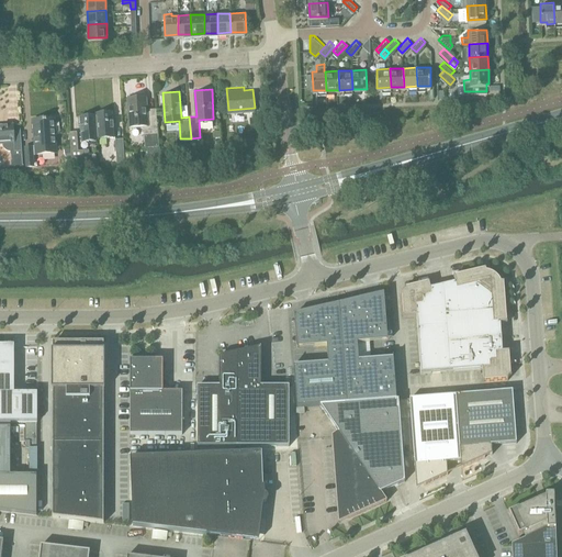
[(147,107),(147,106),(147,95),(127,96),(130,123),(143,123),(145,145),(157,144),(155,106),(147,107)]
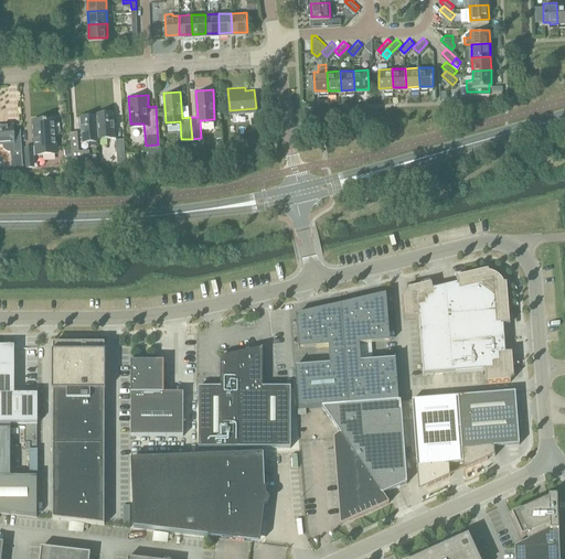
[(97,114),(98,136),(115,135),(113,110),(97,111),(97,114)]
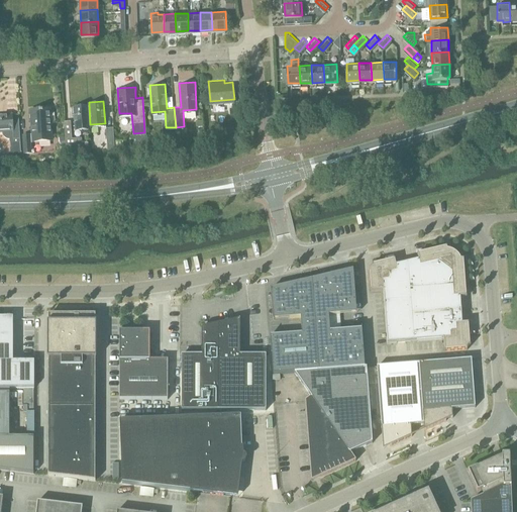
[(90,126),(90,124),(89,104),(73,105),(75,127),(90,126)]
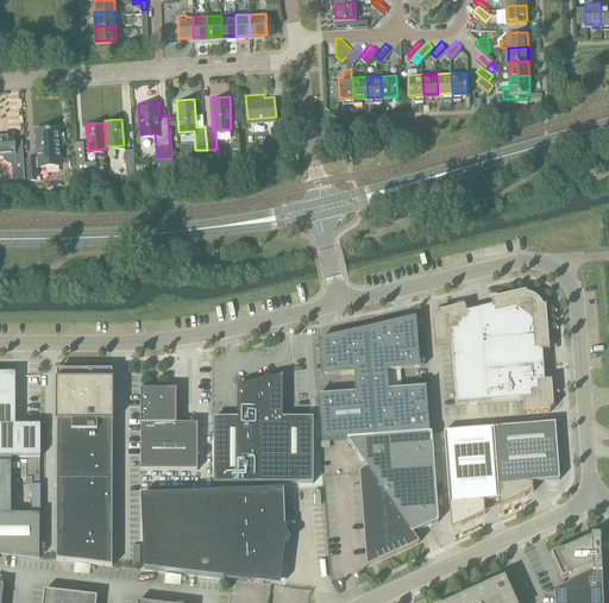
[(284,123),(271,124),(272,145),(276,145),(276,148),(284,148),(283,144),(286,144),(284,123)]
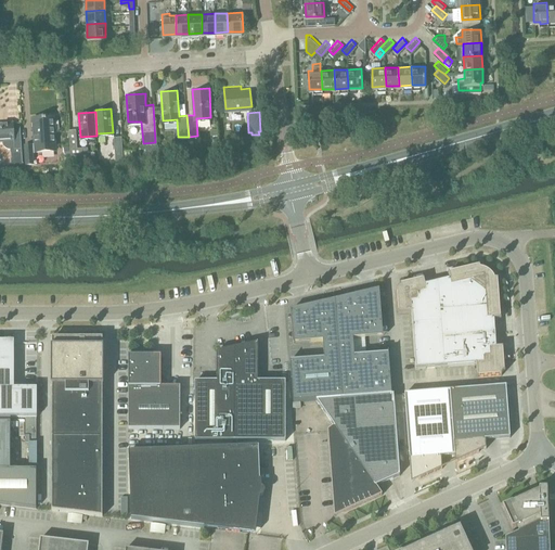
[(36,140),(24,141),(26,161),(33,161),(33,149),(55,148),(53,114),(34,116),(36,140)]
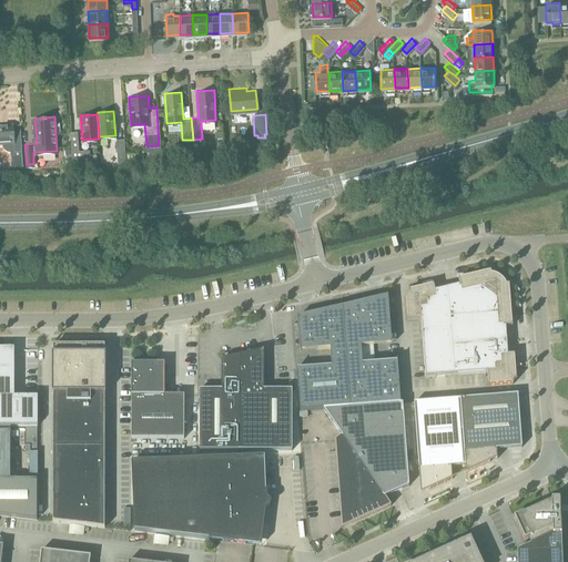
[(13,122),(0,123),(0,141),(1,141),(1,143),(2,145),(4,147),(7,149),(9,150),(10,164),(16,164),(17,169),(23,167),(23,163),(22,163),(20,128),(13,128),(13,122)]
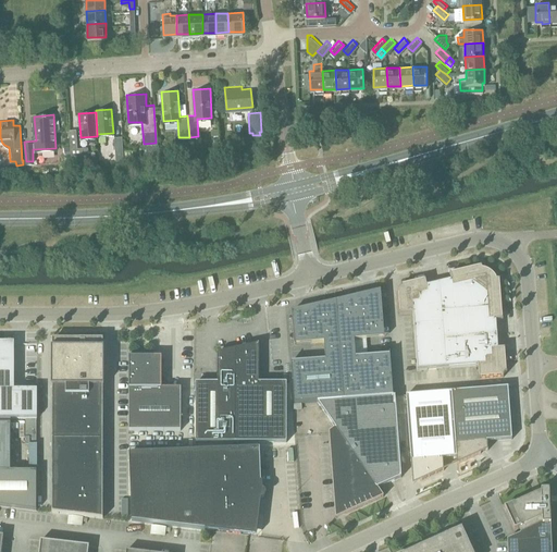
[(76,126),(70,127),(71,143),(71,148),(72,161),(89,160),(88,145),(77,146),(76,126)]
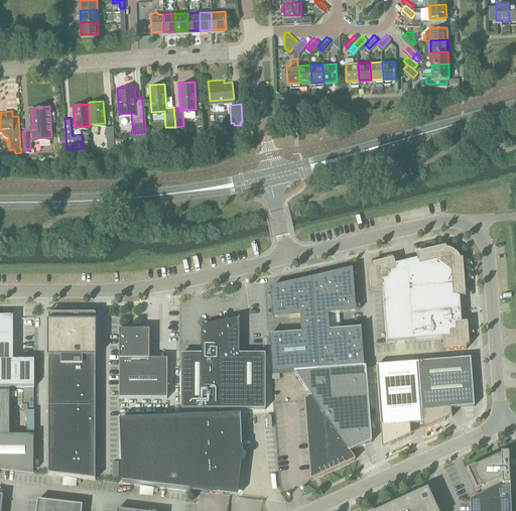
[(462,255),(460,255),(459,255),(458,254),(456,254),(455,253),(454,253),(452,252),(450,251),(449,250),(448,249),(447,248),(447,247),(446,245),(446,244),(445,243),(416,250),(418,256),(395,261),(394,255),(372,260),(372,261),(372,262),(371,262),(371,263),(370,263),(370,264),(369,264),(368,264),(370,287),(383,286),(386,339),(442,335),(443,347),(467,345),(467,344),(467,343),(468,343),(468,342),(469,342),(470,342),(468,318),(462,320),(460,293),(466,292),(463,255),(462,255)]
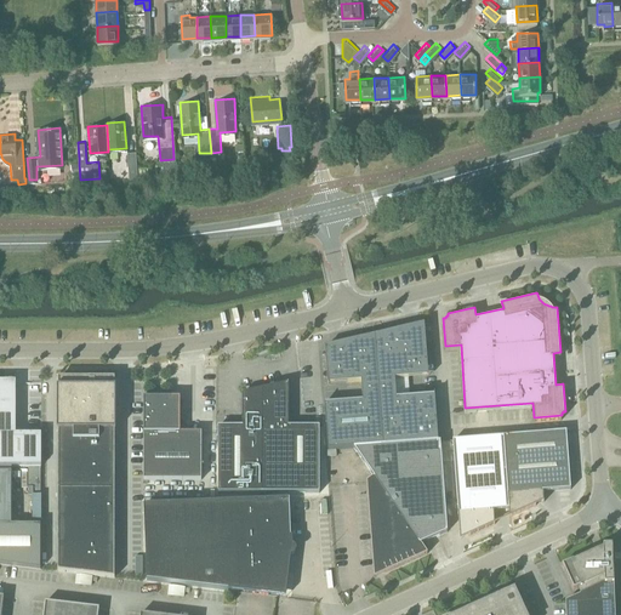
[(363,396),(324,399),(329,445),(354,443),(383,442),(438,437),(434,391),(397,394),(394,374),(409,373),(405,328),(345,341),(347,377),(360,376),(363,396)]
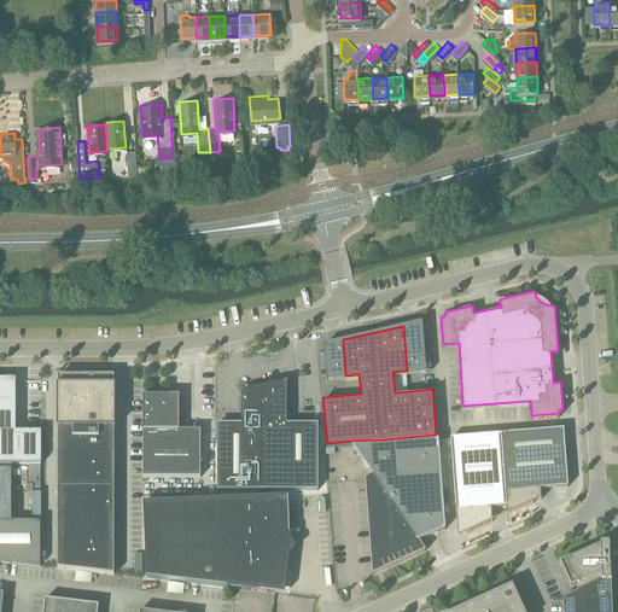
[(0,459),(12,460),(41,460),(41,427),(15,427),(15,411),(16,411),(16,374),(4,374),(0,374),(0,459)]
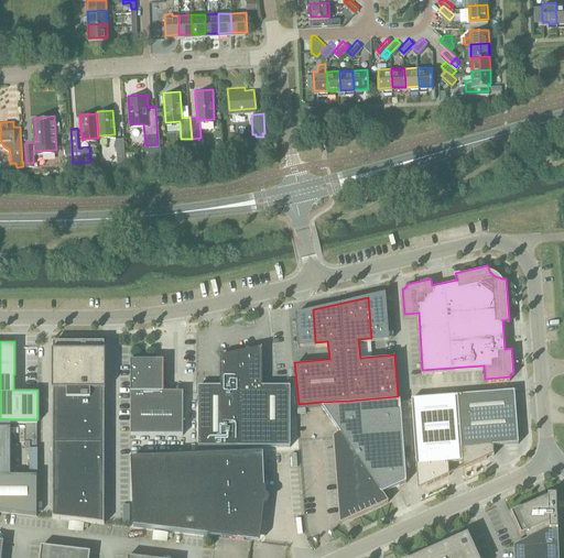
[(104,520),(104,341),(52,341),(52,514),(104,520)]
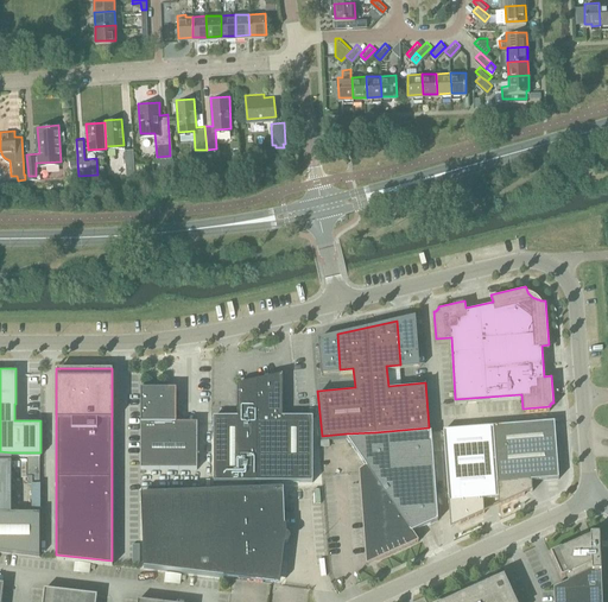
[(283,371),(257,376),(257,477),(312,477),(312,412),(283,412),(283,371)]
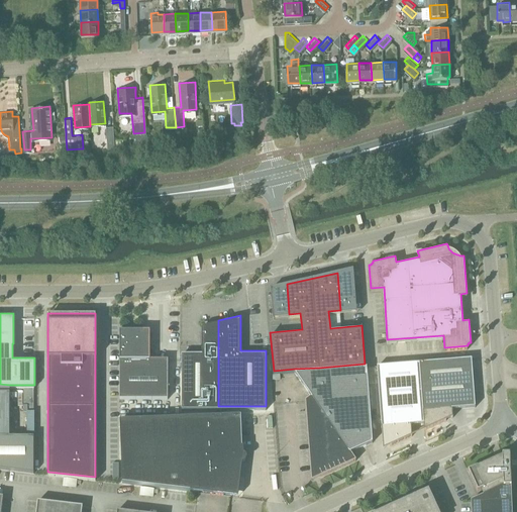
[(218,406),(218,320),(202,324),(202,350),(182,350),(182,356),(182,406),(218,406)]
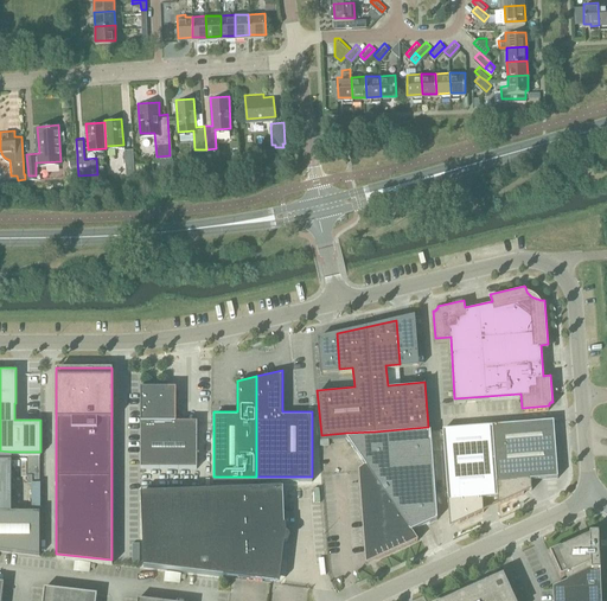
[(176,394),(176,388),(167,388),(167,384),(140,384),(140,464),(197,464),(197,417),(176,417),(176,401),(179,400),(178,394),(176,394)]
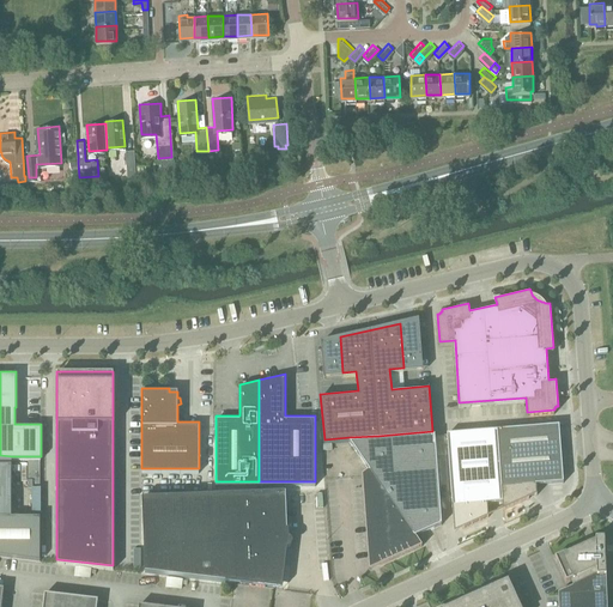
[(559,422),(497,426),(503,497),(503,505),(536,490),(535,480),(563,478),(559,422)]
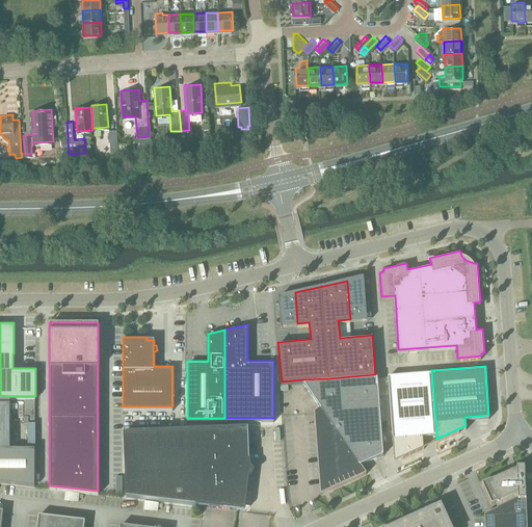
[(431,370),(388,373),(394,458),(424,445),(423,432),(436,431),(431,370)]
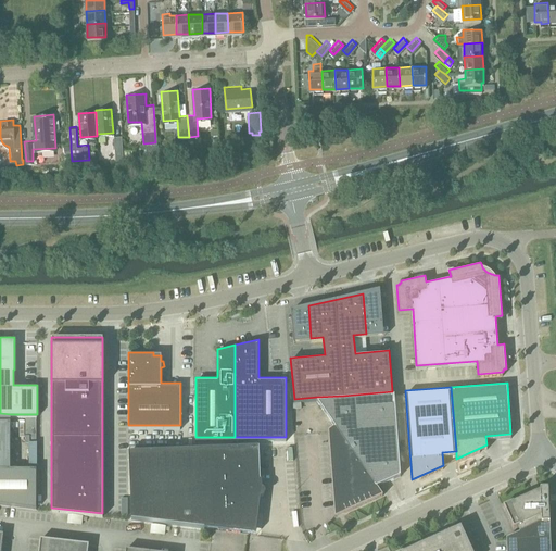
[(343,396),(317,397),(335,423),(328,427),(336,513),(382,491),(377,483),(401,473),(394,391),(392,391),(343,396)]
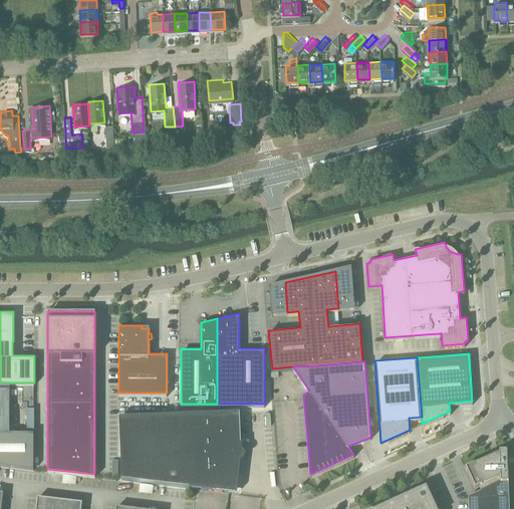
[(0,462),(33,467),(33,431),(9,430),(10,383),(0,382),(0,462)]
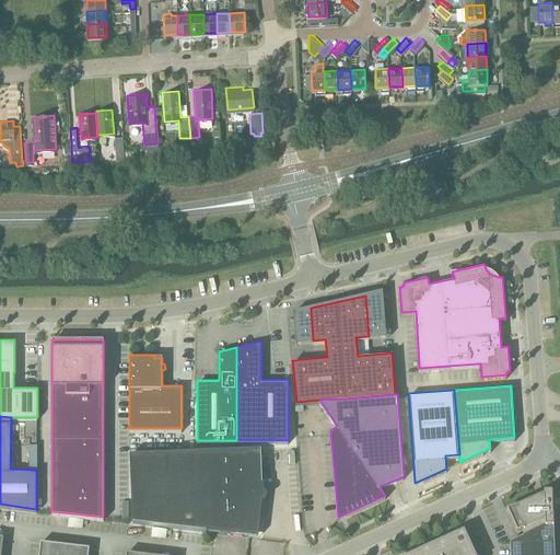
[(260,446),(129,452),(132,520),(206,529),(206,528),(258,534),(263,496),(266,492),(263,488),(260,446)]
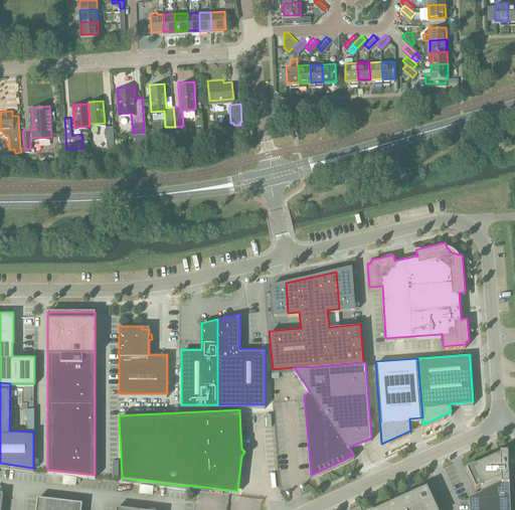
[(493,451),(467,464),(476,484),(479,483),(481,488),(469,494),(469,509),(509,509),(508,448),(500,448),(500,452),(495,455),(493,451)]
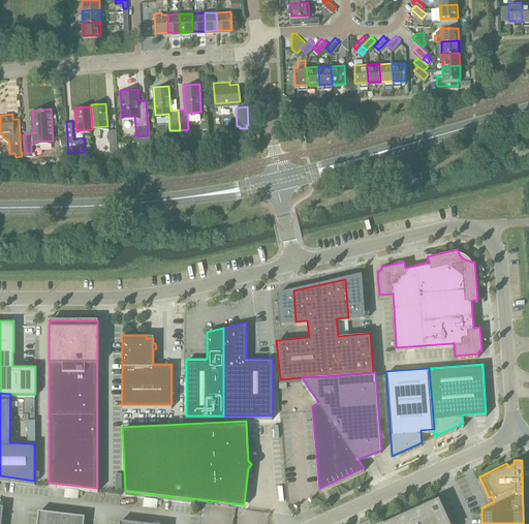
[(431,503),(429,499),(374,523),(452,523),(445,509),(442,510),(437,500),(431,503)]
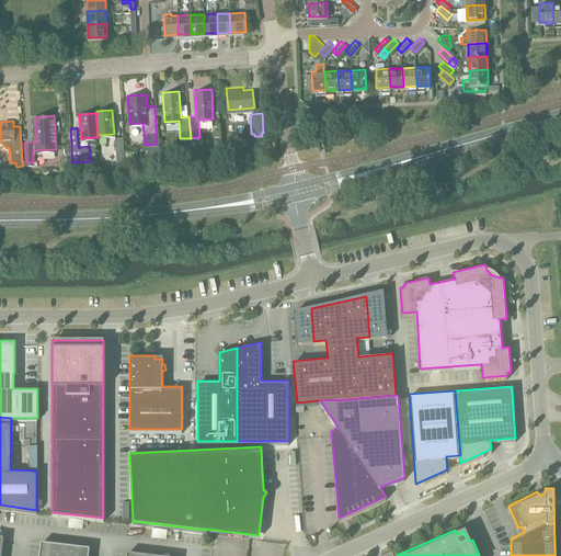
[(88,555),(90,546),(41,540),(38,555),(88,555)]
